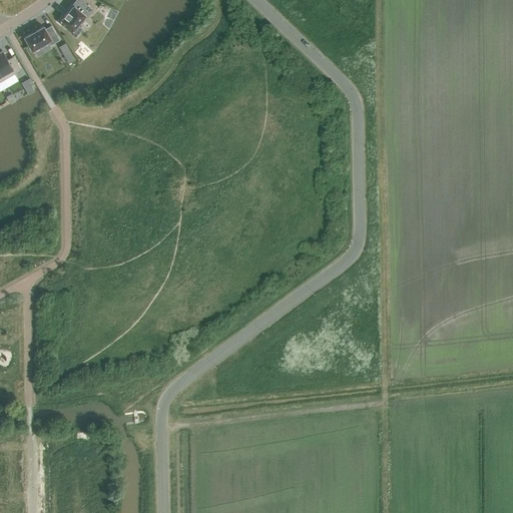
[(65,16),(59,23),(66,29),(75,37),(81,29),(77,25),(84,16),(86,17),(92,10),(80,0),(76,0),(72,6),(73,6),(68,12),(67,11),(64,16),(65,16)]
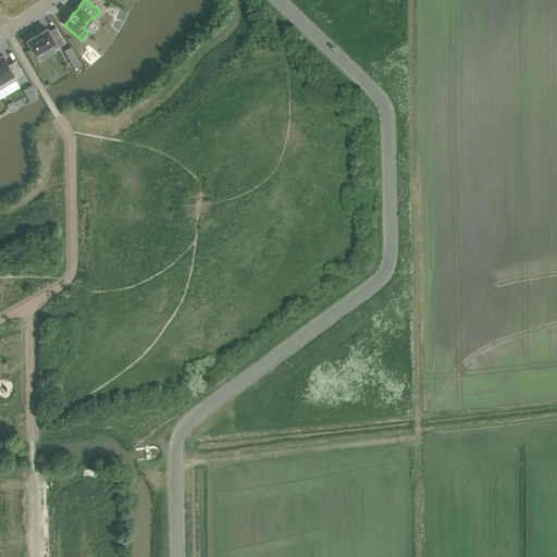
[(47,28),(26,40),(35,54),(52,45),(54,49),(64,42),(56,27),(49,32),(47,28)]
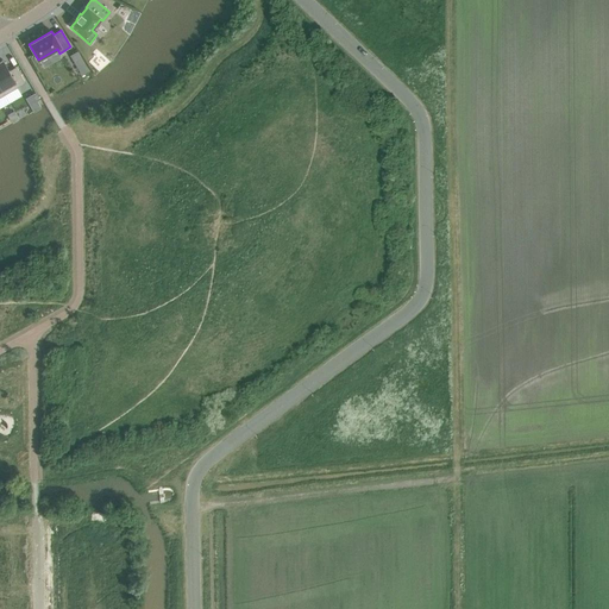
[(77,51),(70,56),(74,62),(82,58),(77,51)]
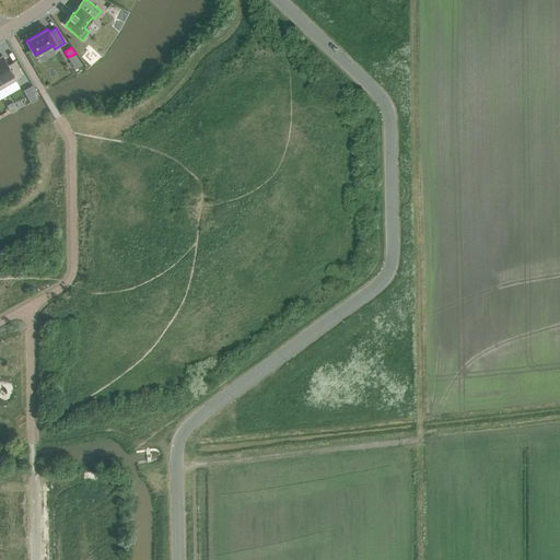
[(0,56),(0,80),(4,88),(23,77),(14,61),(8,65),(2,55),(0,56)]
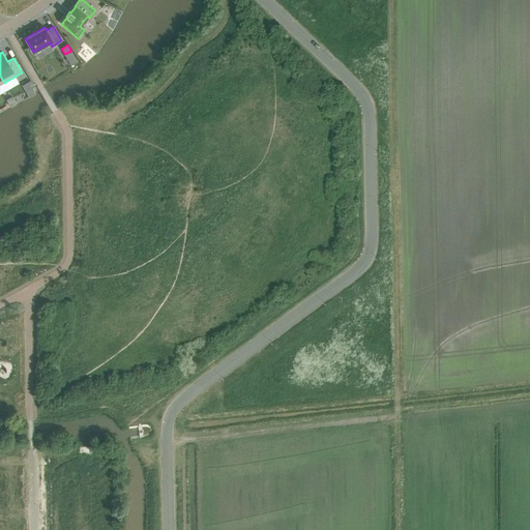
[(30,81),(22,86),(25,91),(33,86),(30,81)]
